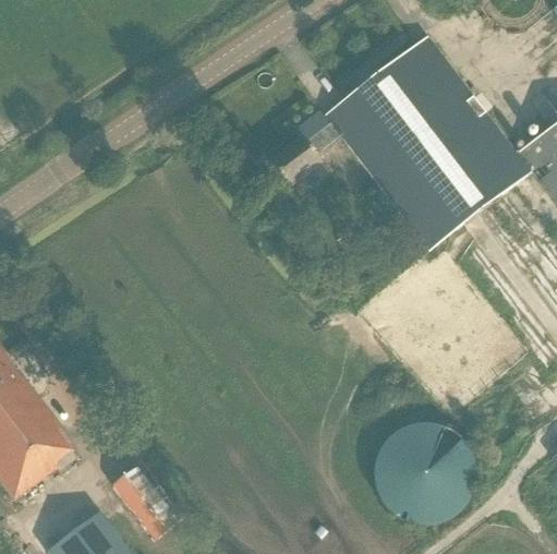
[(491,29),(515,15),(517,17),(545,0),(479,0),(475,2),(491,29)]
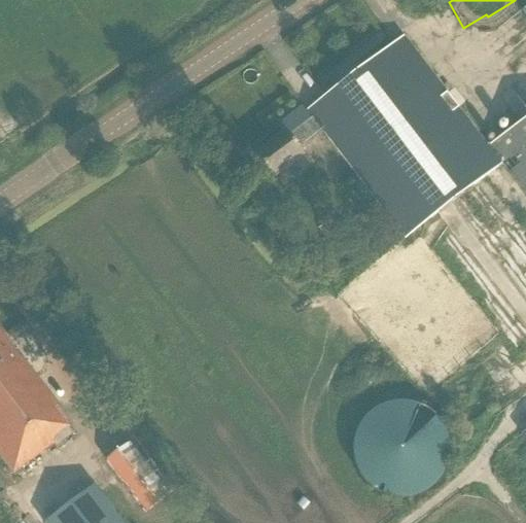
[(525,114),(507,129),(489,143),(405,34),(308,108),(314,115),(290,133),(287,129),(256,152),(274,175),(304,151),(301,147),(324,130),(407,237),(421,227),(521,355),(525,351),(525,114)]
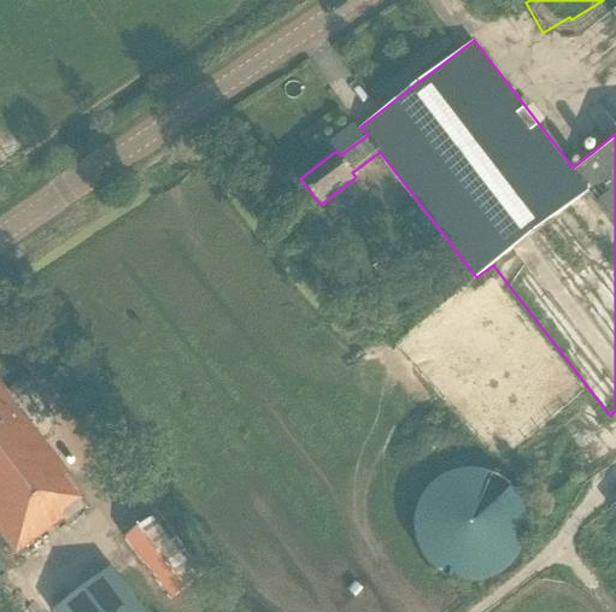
[(0,528),(17,551),(64,515),(66,518),(86,504),(64,475),(69,471),(28,417),(27,417),(0,382),(0,528)]
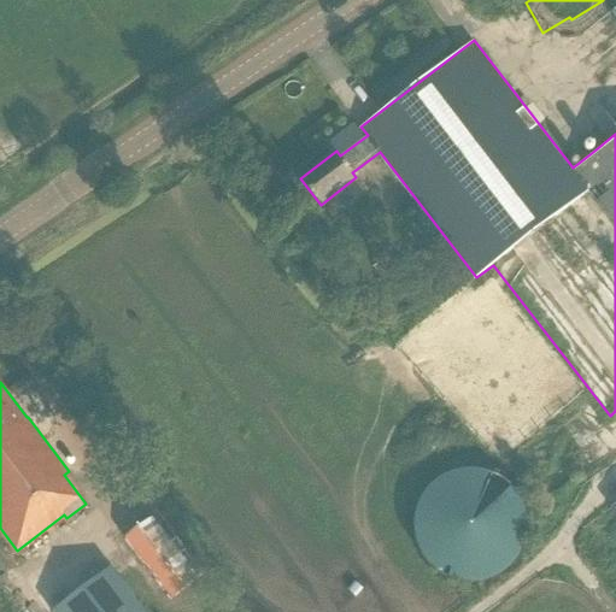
[(527,511),(523,500),(517,490),(511,482),(502,475),(492,470),(481,466),(470,465),(459,466),(449,470),(439,475),(430,482),(423,490),(418,500),(415,511),(414,522),(415,533),(418,543),(423,553),(430,563),(439,569),(449,575),(459,577),(470,578),(482,577),(492,575),(503,569),(511,562),(518,553),(523,543),(527,533),(527,522),(527,511)]
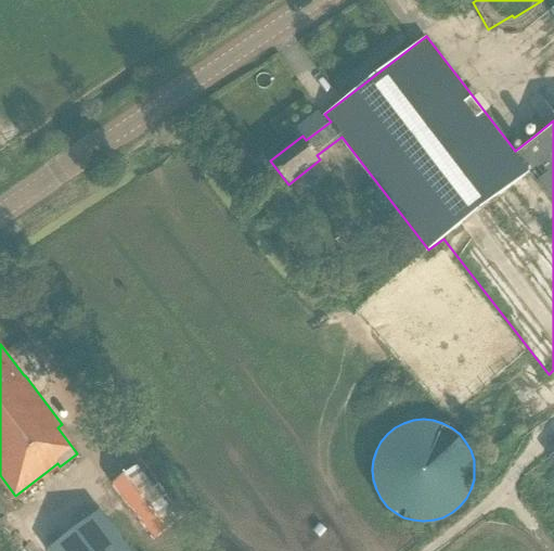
[(131,451),(108,469),(146,521),(171,503),(131,451)]
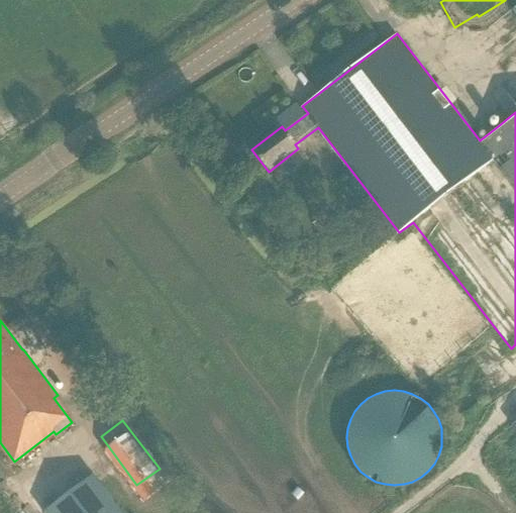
[(42,509),(44,512),(123,512),(92,471),(42,509)]
